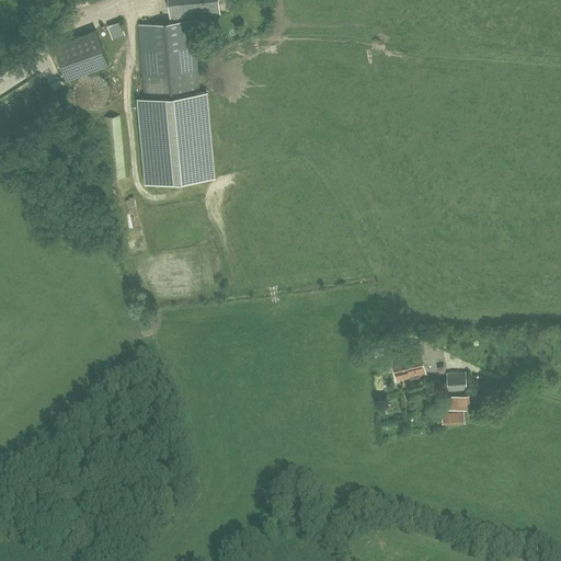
[(218,0),(169,0),(171,18),(220,13),(218,0)]
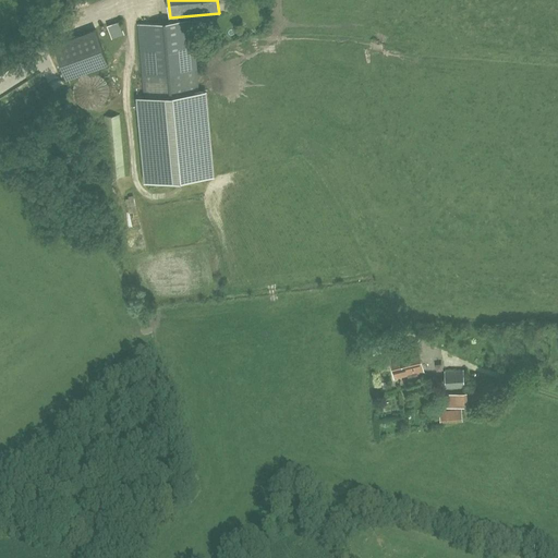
[(210,92),(199,92),(193,20),(138,24),(145,97),(138,97),(145,184),(217,178),(210,92)]
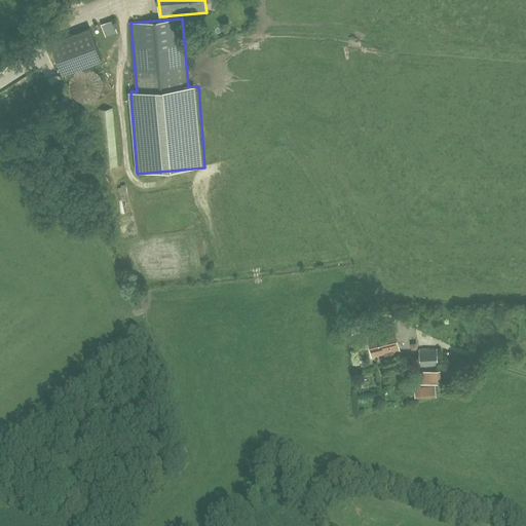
[(113,20),(101,24),(105,37),(117,33),(113,20)]
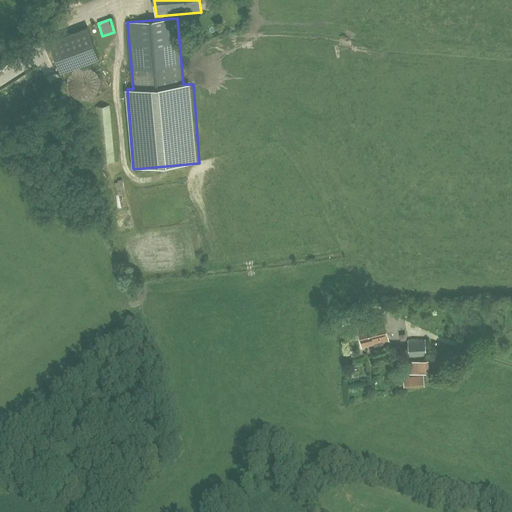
[(100,59),(88,28),(50,43),(62,74),(100,59)]
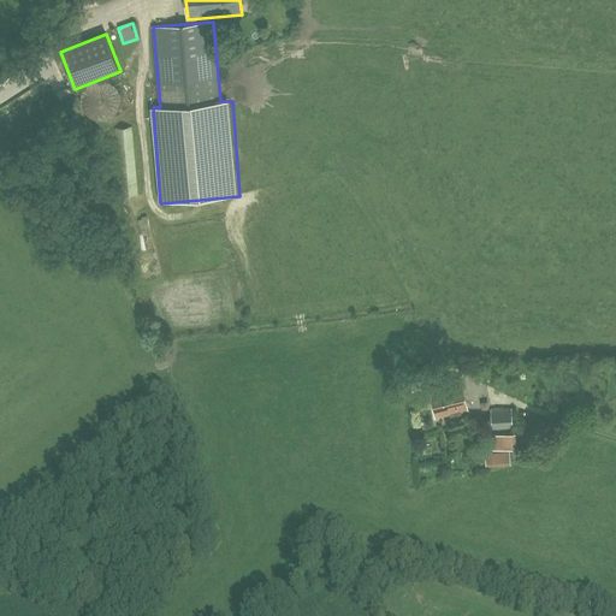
[(106,81),(101,81),(96,82),(92,83),(87,87),(84,92),(82,96),(82,101),(83,106),(84,111),(88,116),(93,118),(98,120),(102,120),(107,119),(112,117),(117,114),(119,110),(122,105),(122,100),(120,94),(118,90),(116,86),(111,83),(106,81)]
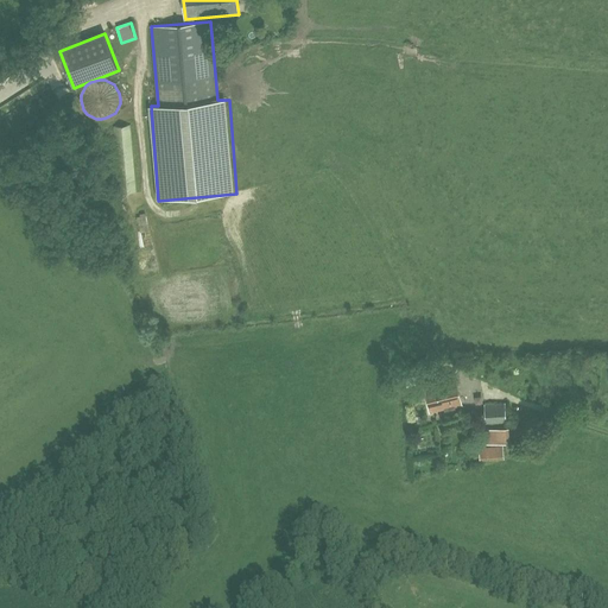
[(137,173),(120,173),(120,187),(138,187),(137,173)]
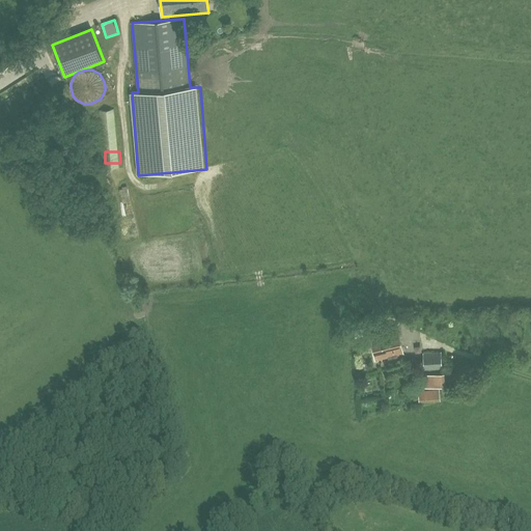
[(388,359),(397,357),(396,355),(403,353),(397,328),(370,334),(376,360),(388,357),(388,359)]
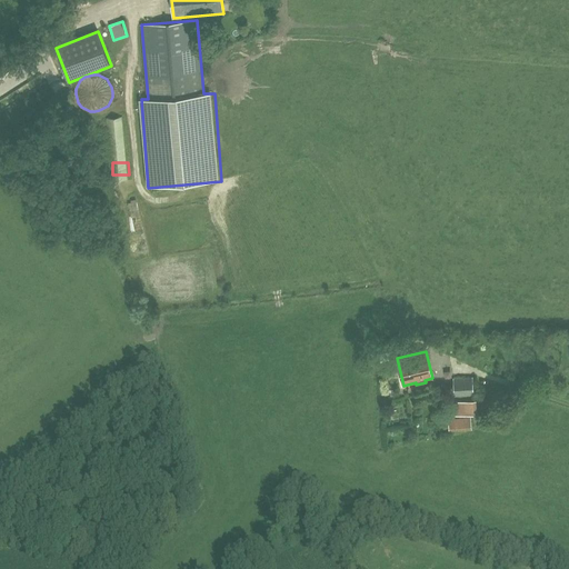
[(453,378),(453,397),(473,396),(472,377),(453,378)]
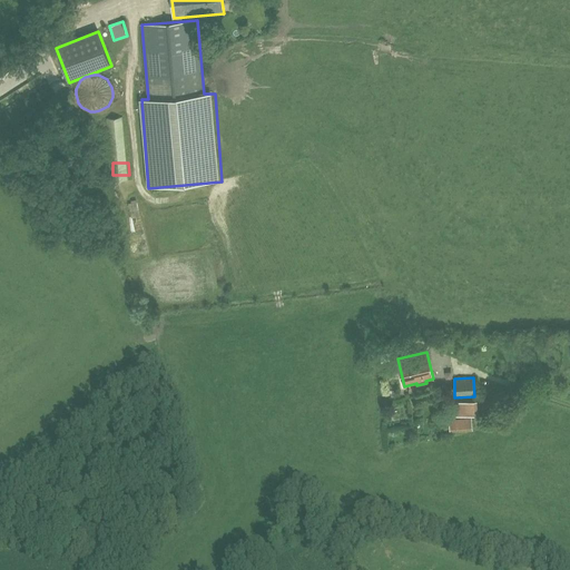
[(477,401),(453,403),(454,418),(478,415),(477,401)]
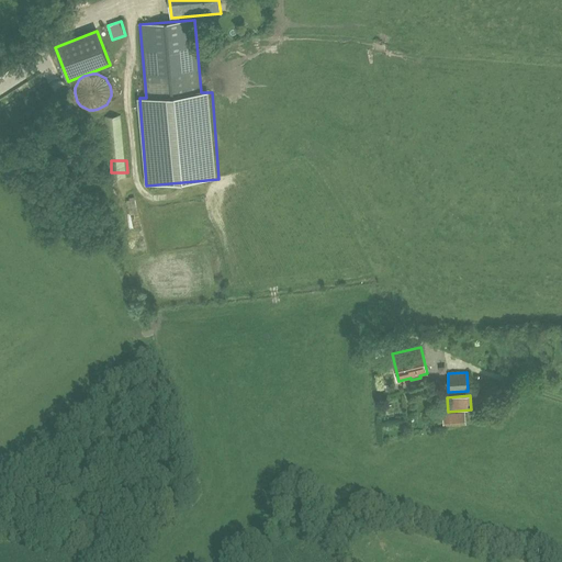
[(464,412),(442,413),(444,427),(467,425),(464,412)]
